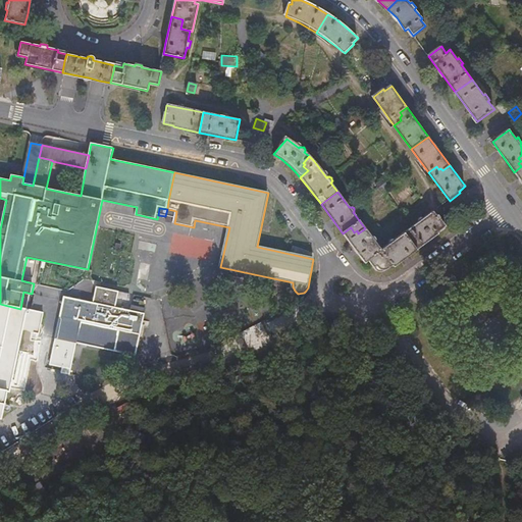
[(176,211),(167,209),(165,216),(175,218),(176,211)]
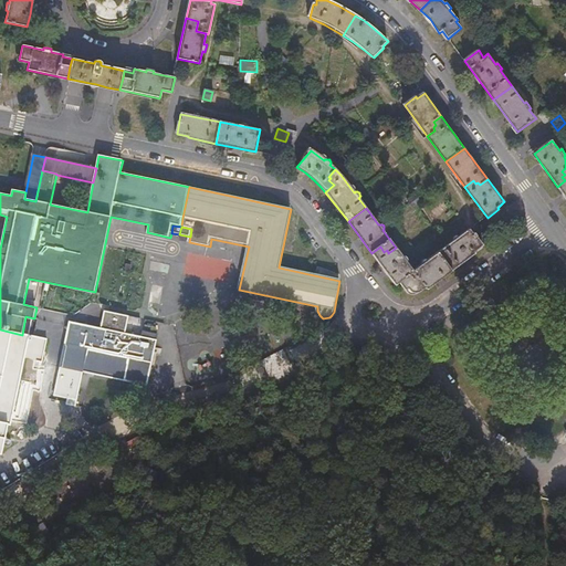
[(474,252),(484,244),(478,236),(475,237),(471,230),(460,238),(460,237),(459,237),(458,237),(458,236),(457,236),(457,237),(456,237),(454,237),(454,238),(453,239),(453,240),(454,241),(439,252),(453,271),(475,254),(474,252)]
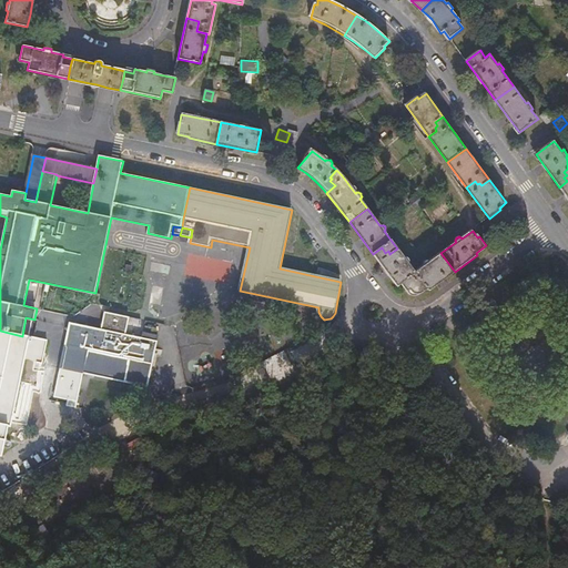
[(397,285),(401,284),(415,272),(408,263),(409,262),(409,261),(409,260),(409,259),(408,257),(407,257),(406,257),(405,257),(404,257),(397,249),(389,254),(388,251),(385,253),(382,247),(373,254),(397,285)]
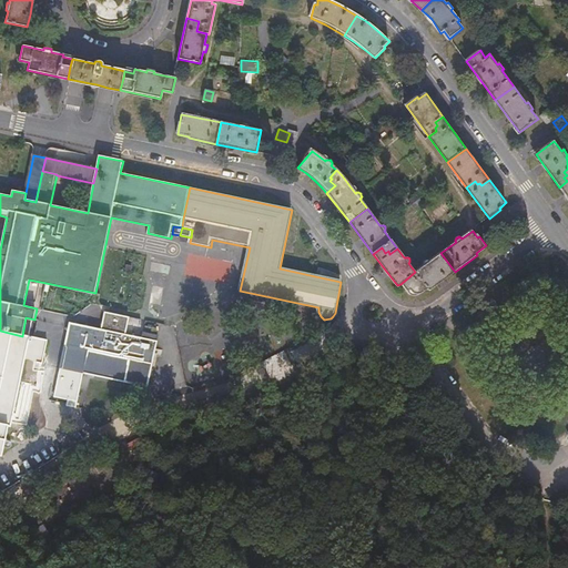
[(429,291),(455,272),(440,253),(430,262),(429,262),(429,261),(428,261),(427,261),(426,261),(425,261),(424,262),(423,262),(423,263),(423,264),(423,265),(423,266),(424,266),(415,272),(401,284),(407,292),(412,295),(416,296),(427,288),(429,291)]
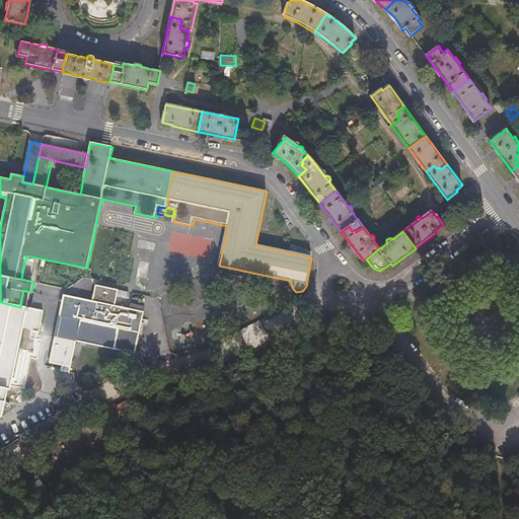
[(63,295),(49,365),(61,367),(60,372),(69,374),(75,343),(135,355),(145,307),(132,304),(131,309),(115,306),(118,291),(95,286),(92,301),(63,295)]
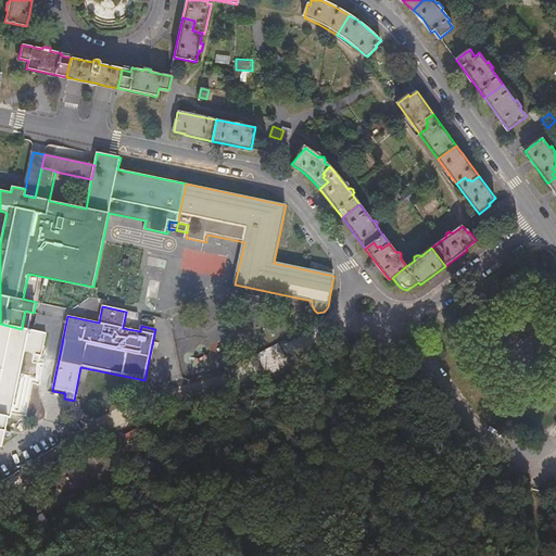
[(0,446),(3,447),(7,430),(9,418),(12,418),(29,330),(22,329),(0,324),(0,446)]
